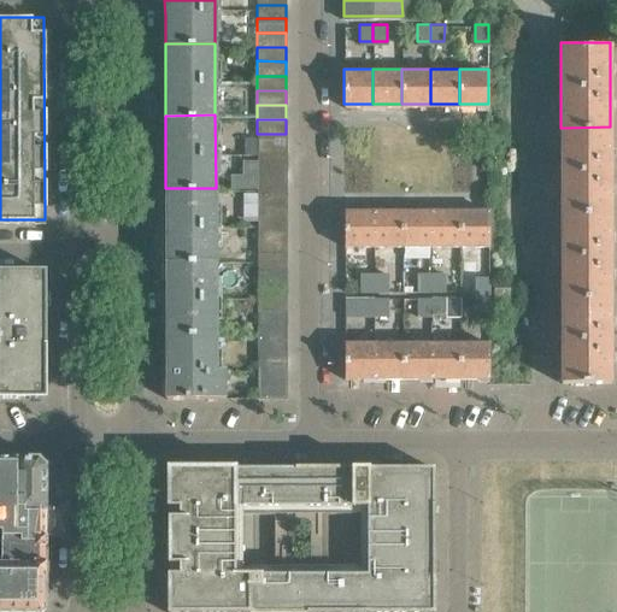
[(560,128),(560,211),(610,211),(610,127),(560,128)]
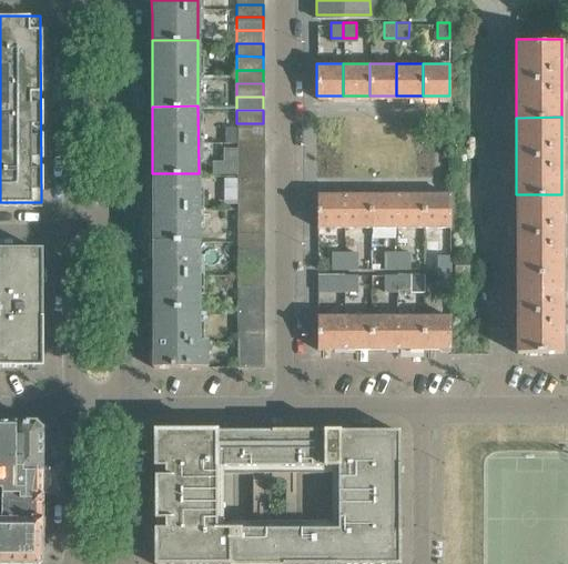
[(236,127),(236,137),(263,137),(263,123),(236,123),(236,127)]
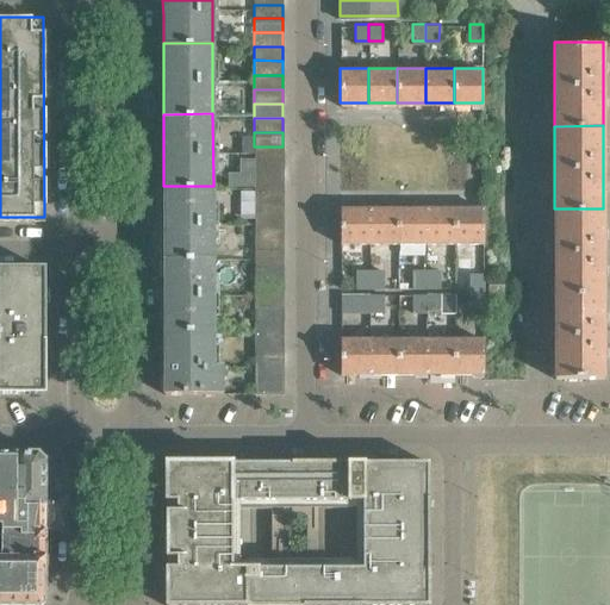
[(254,147),(254,136),(242,136),(242,147),(254,147)]
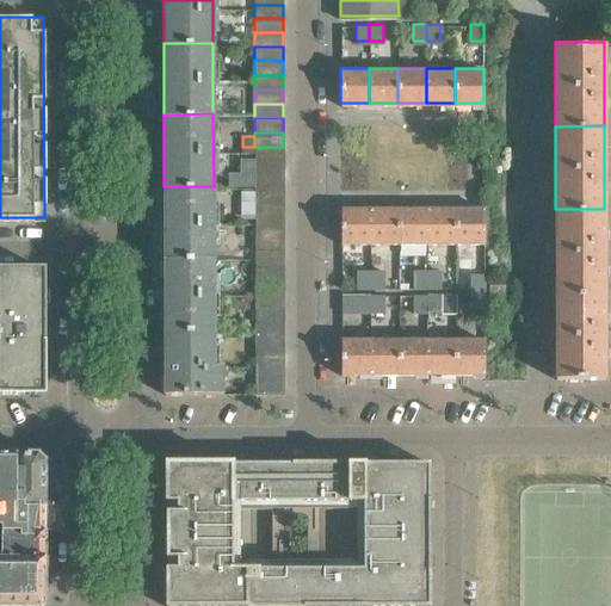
[(283,147),(254,147),(254,161),(283,161),(283,147)]
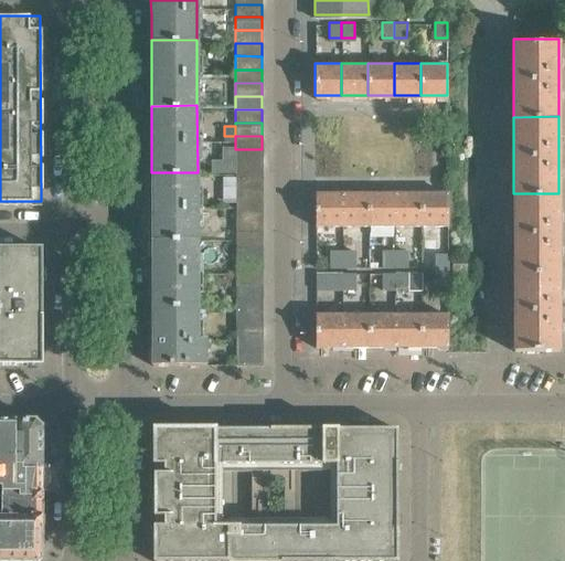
[(235,149),(235,162),(262,162),(262,149),(235,149)]
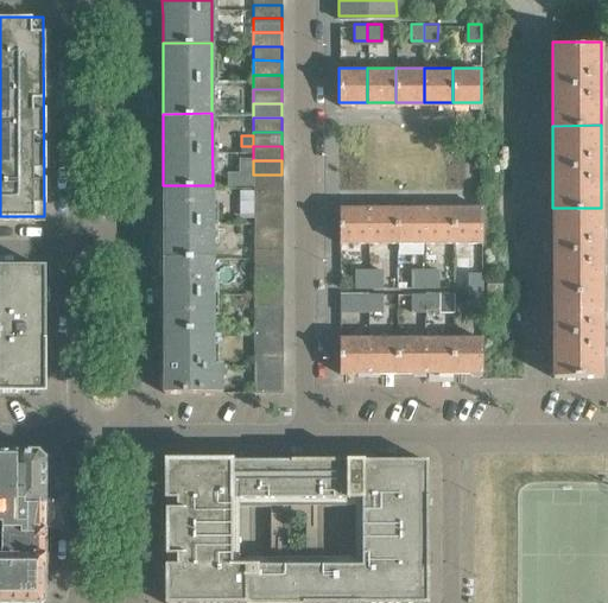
[(282,175),(253,175),(253,189),(282,189),(282,175)]
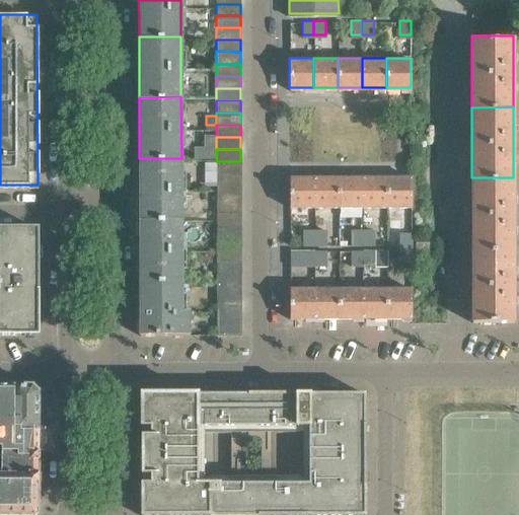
[(181,158),(139,158),(139,215),(181,215),(181,158)]
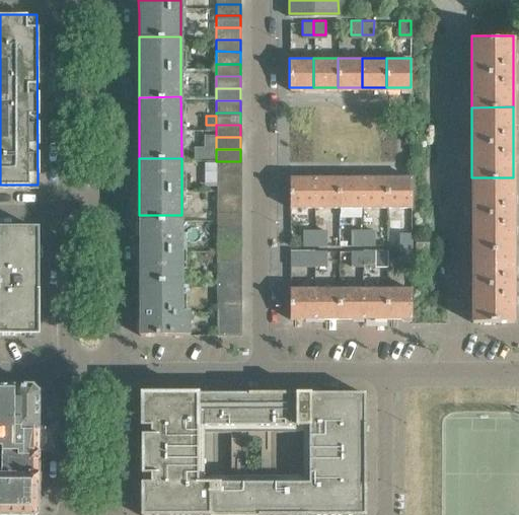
[(216,161),(216,173),(240,173),(240,161),(216,161)]
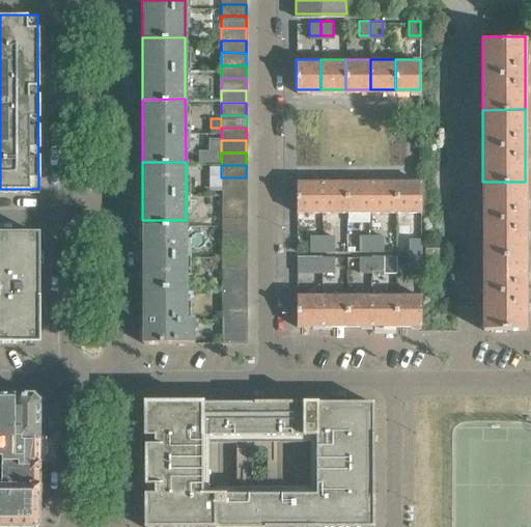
[(246,177),(221,177),(221,190),(246,190),(246,177)]
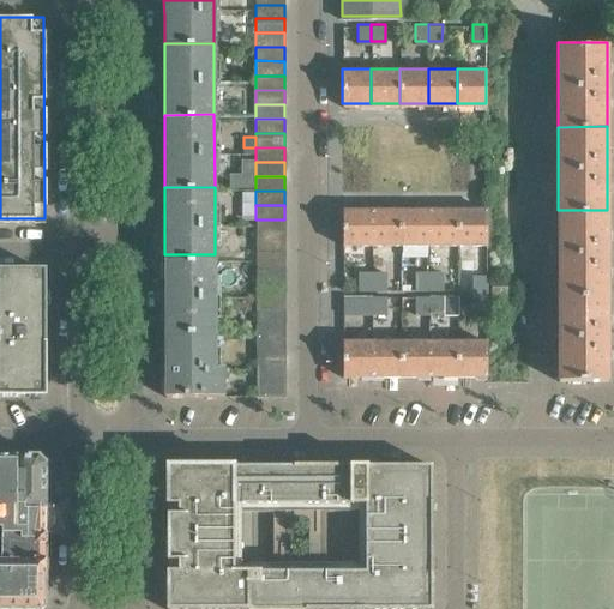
[(343,242),(372,242),(371,206),(342,206),(342,222),(342,227),(343,227),(343,242)]
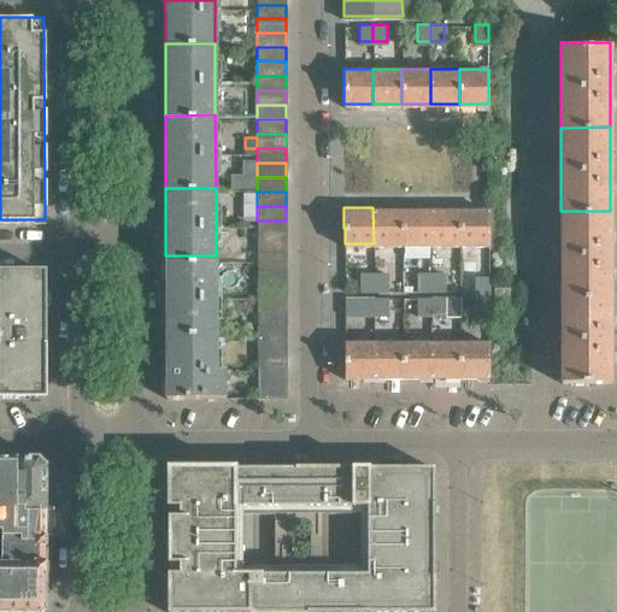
[(374,243),(403,243),(401,207),(372,207),(374,243)]
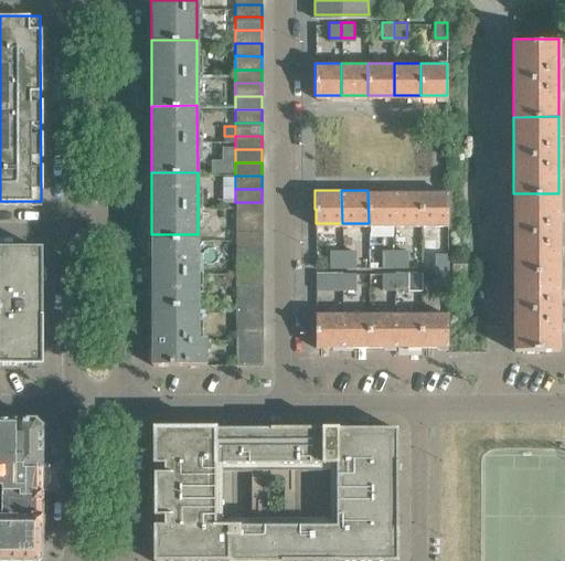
[(369,223),(394,223),(394,190),(368,190),(369,223)]
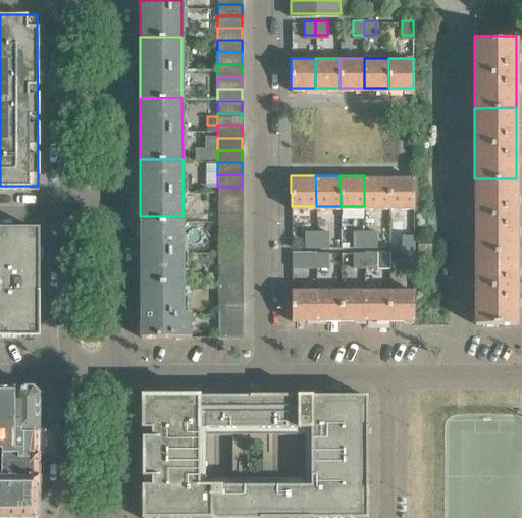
[(364,206),(388,206),(388,175),(364,175),(364,206)]
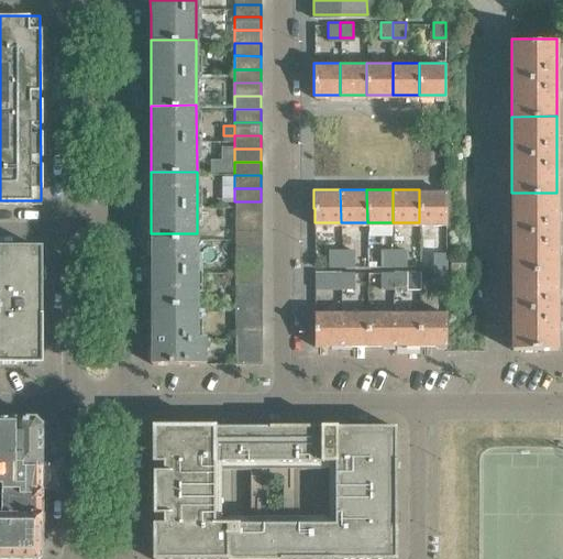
[(419,222),(445,222),(445,189),(419,189),(419,222)]
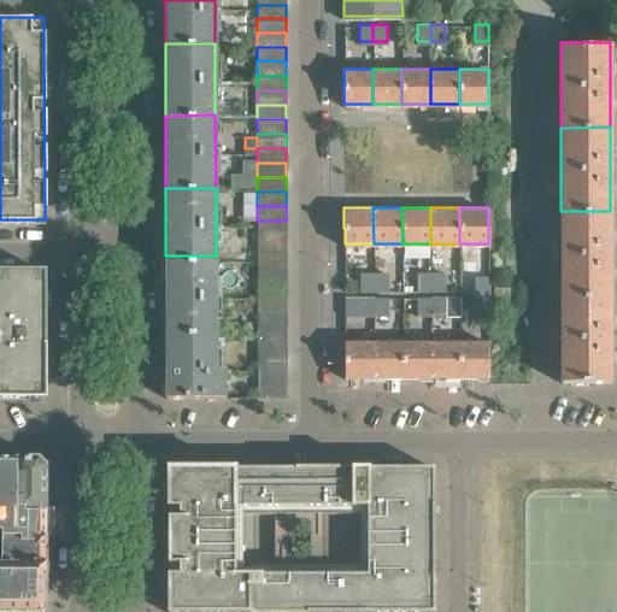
[(560,211),(560,295),(610,295),(610,211),(560,211)]
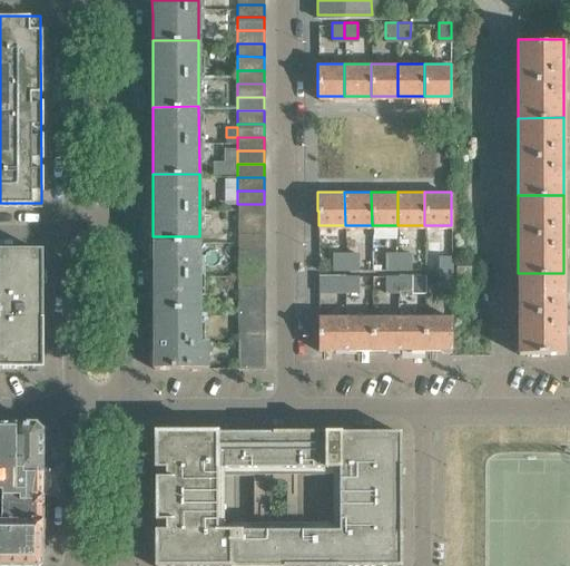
[(237,204),(237,217),(264,217),(264,204),(237,204)]
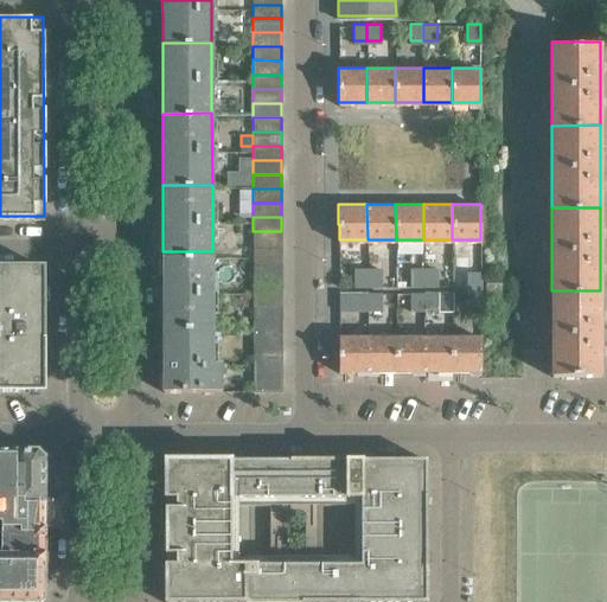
[(281,231),(253,231),(253,245),(281,245),(281,231)]
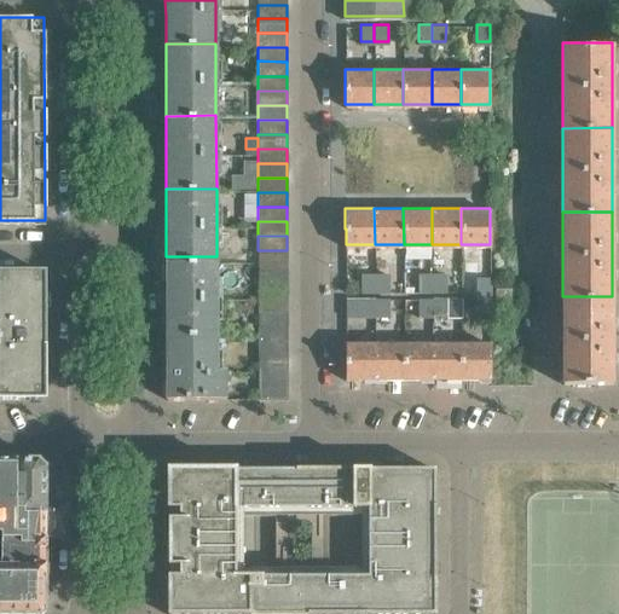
[(248,244),(239,253),(248,261),(256,252),(248,244)]
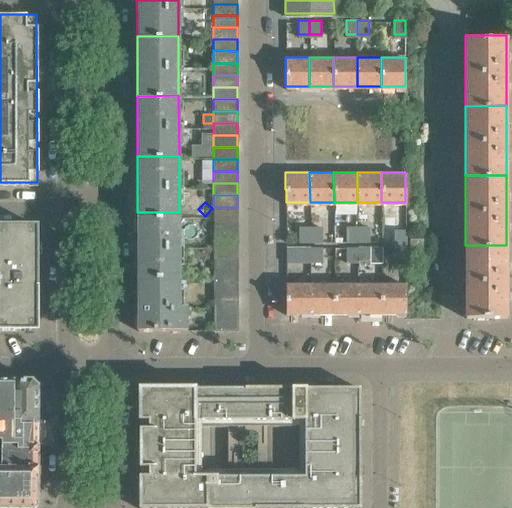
[(213,207),(213,219),(237,219),(237,207),(213,207)]
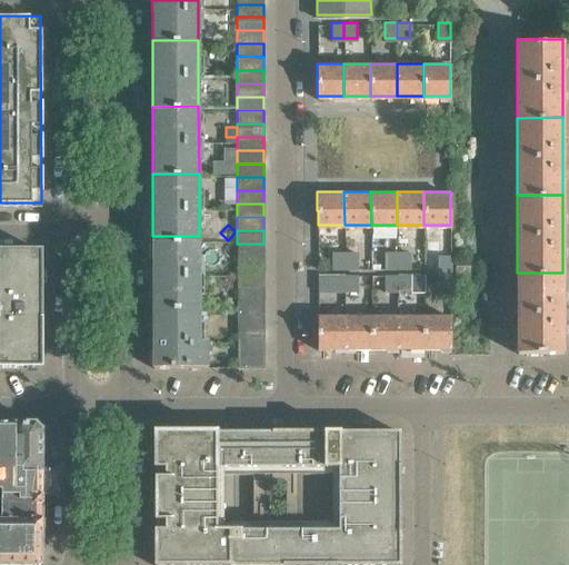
[(199,299),(199,236),(152,236),(153,299),(199,299)]
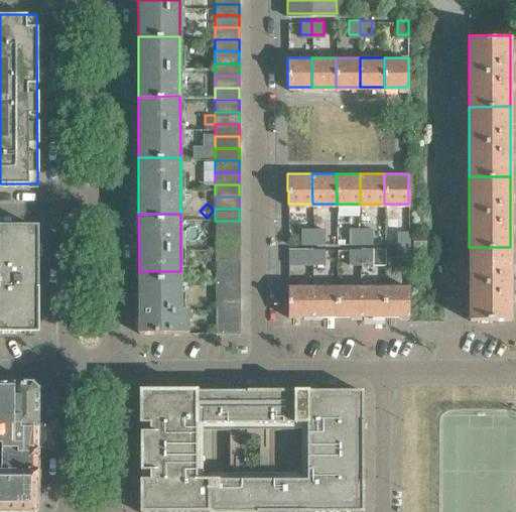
[(239,221),(215,221),(215,233),(239,233),(239,221)]
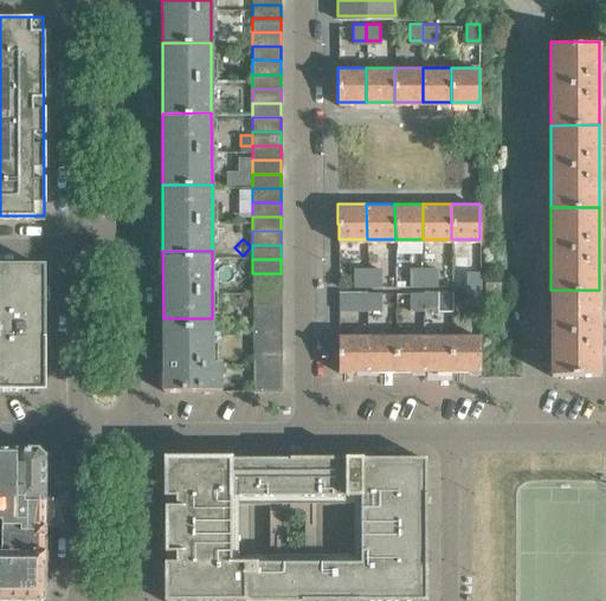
[(0,387),(44,387),(44,334),(44,315),(44,263),(0,263),(0,387)]
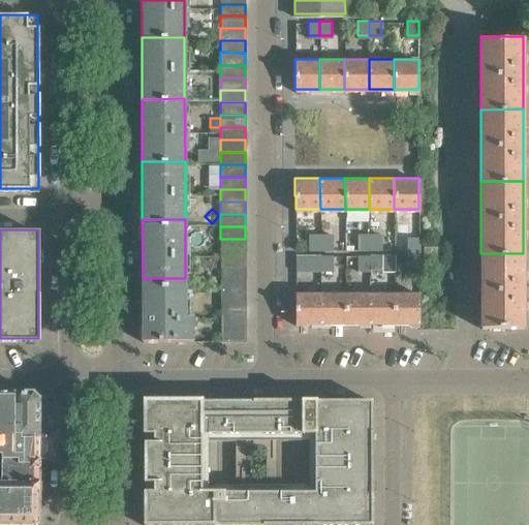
[(319,232),(308,232),(308,247),(319,247),(319,232)]
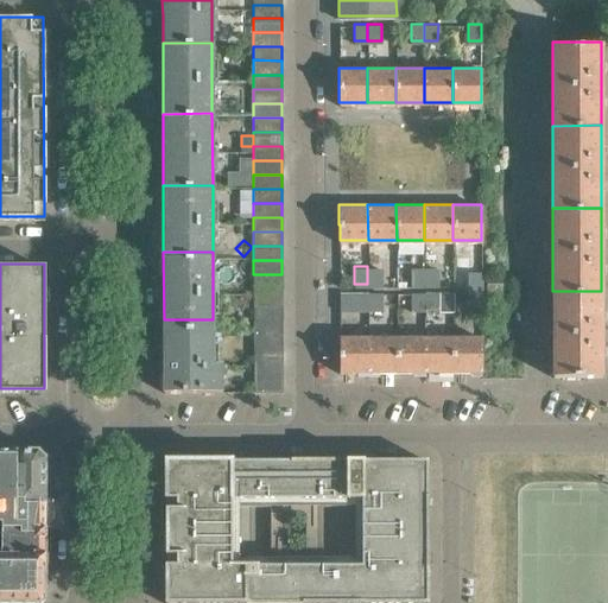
[(367,284),(381,284),(381,266),(367,266),(367,284)]
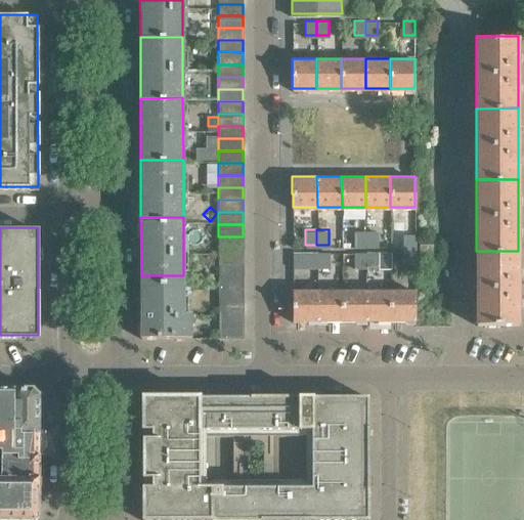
[(365,229),(354,229),(354,244),(365,244),(365,229)]
